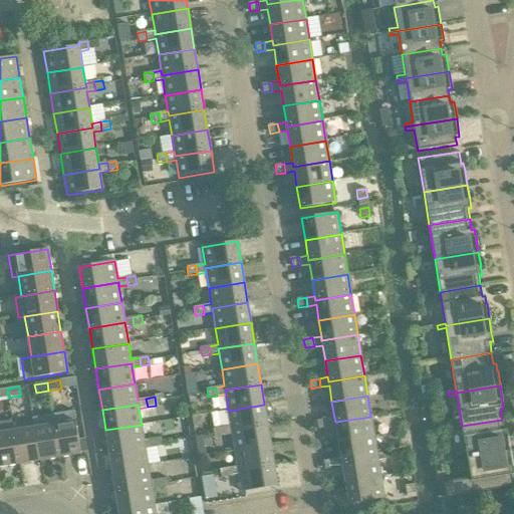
[(232,431),(267,425),(264,405),(228,411),(231,427),(222,428),(224,436),(232,435),(232,431)]
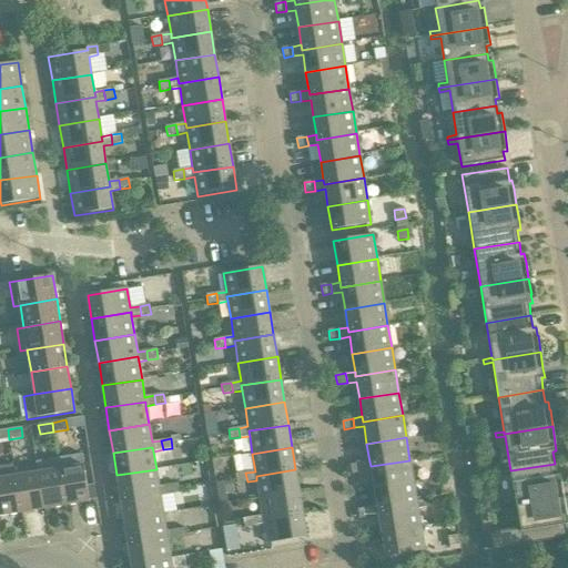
[(81,455),(58,458),(66,505),(89,501),(81,455)]
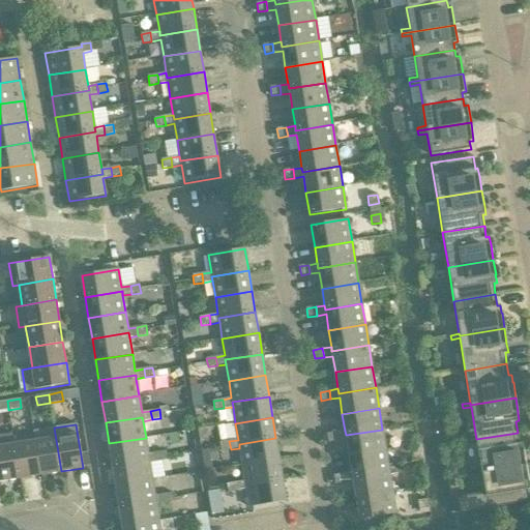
[(33,431),(35,441),(40,475),(61,471),(54,428),(33,431)]
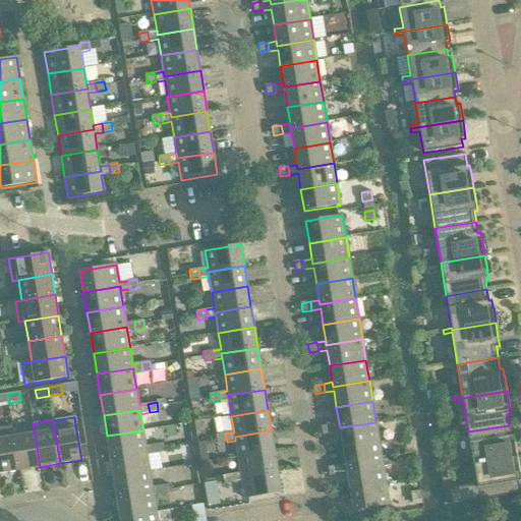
[(340,432),(343,448),(380,443),(375,422),(340,427),(339,423),(330,425),(332,433),(340,432)]
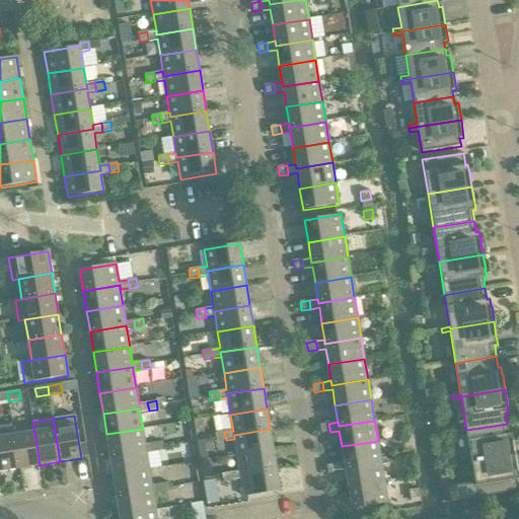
[(321,434),(330,432),(328,424),(320,425),(321,434)]
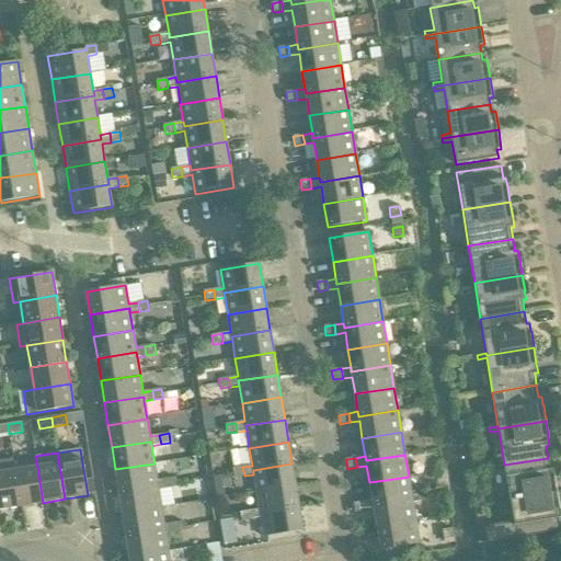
[(504,465),(510,501),(558,493),(554,478),(553,469),(550,469),(548,458),(504,465)]
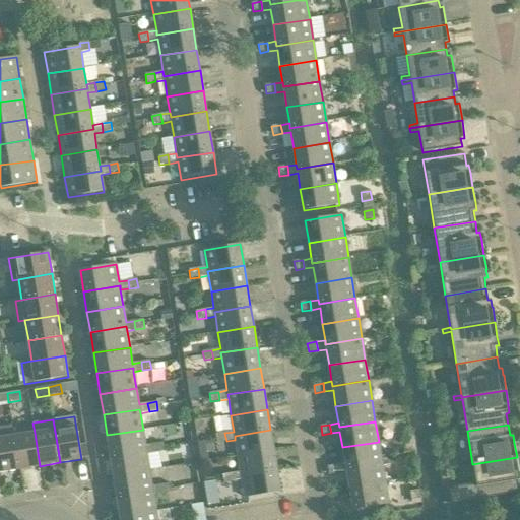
[(0,428),(0,472),(19,469),(14,436),(12,427),(0,428)]
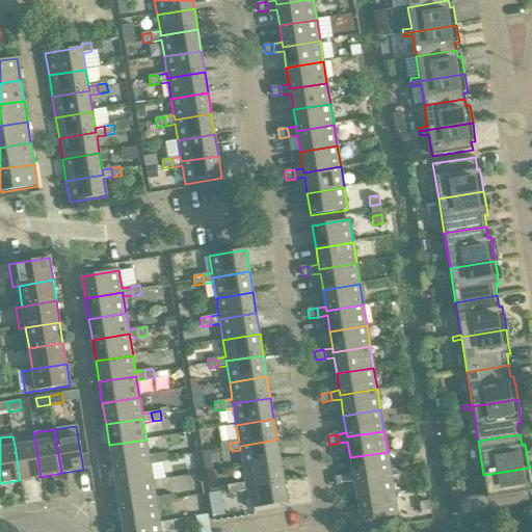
[(109,445),(112,467),(150,460),(151,464),(159,463),(158,454),(149,456),(147,440),(109,445)]
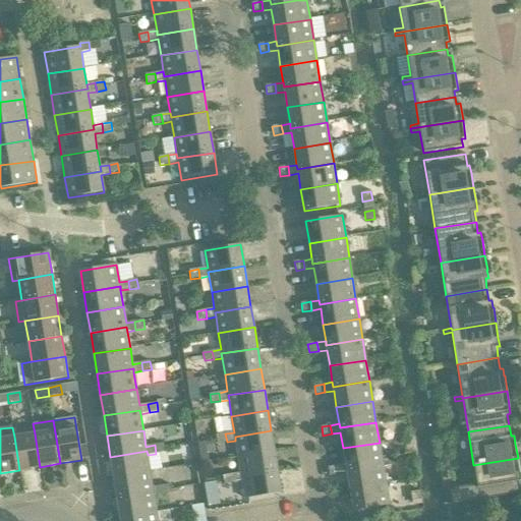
[(235,441),(238,457),(275,451),(271,430),(235,437),(235,441)]
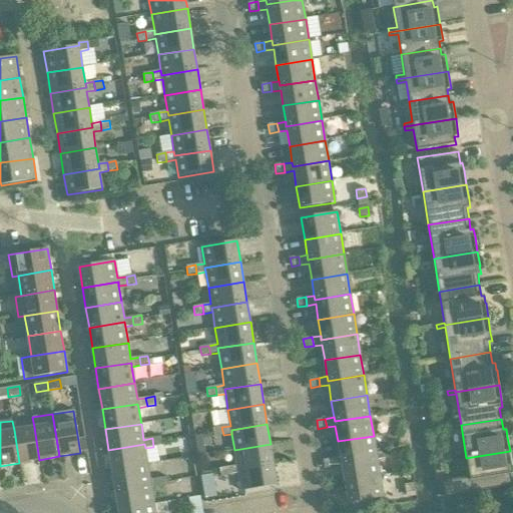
[(34,427),(14,430),(19,463),(39,460),(34,427)]
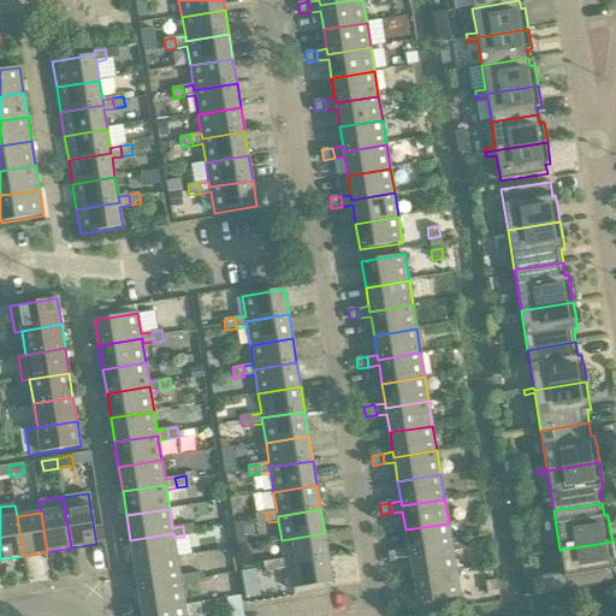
[(258,525),(268,522),(266,513),(256,514),(258,525)]
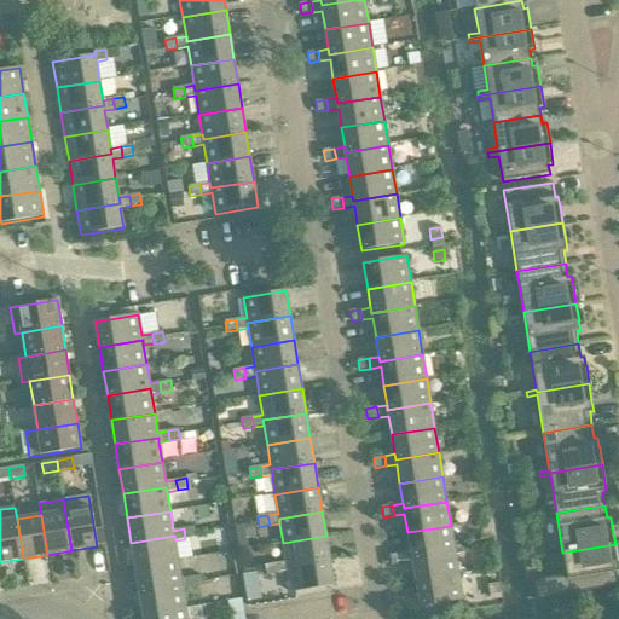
[(408,532),(411,551),(411,557),(455,550),(451,526),(408,532)]
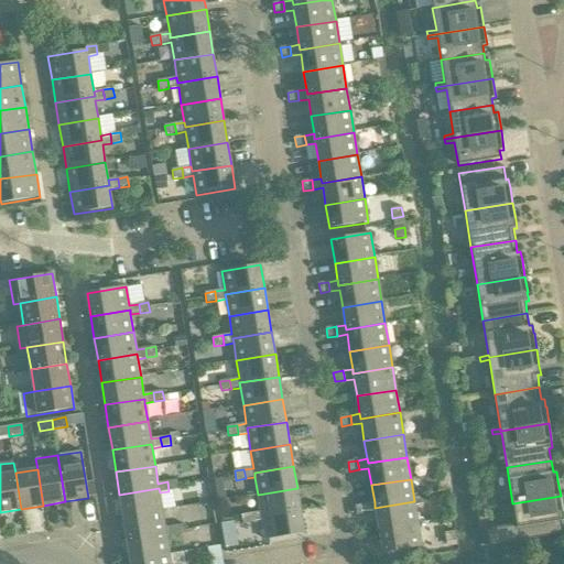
[(167,481),(169,491),(179,489),(177,480),(167,481)]
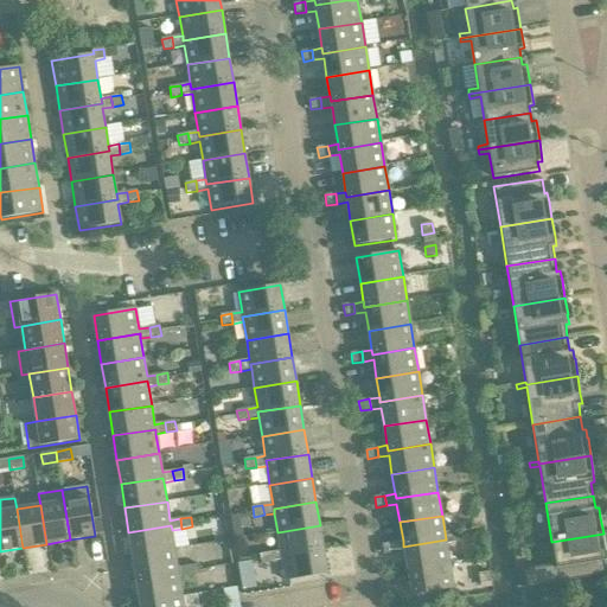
[(128,532),(133,556),(174,549),(172,530),(171,525),(128,532)]
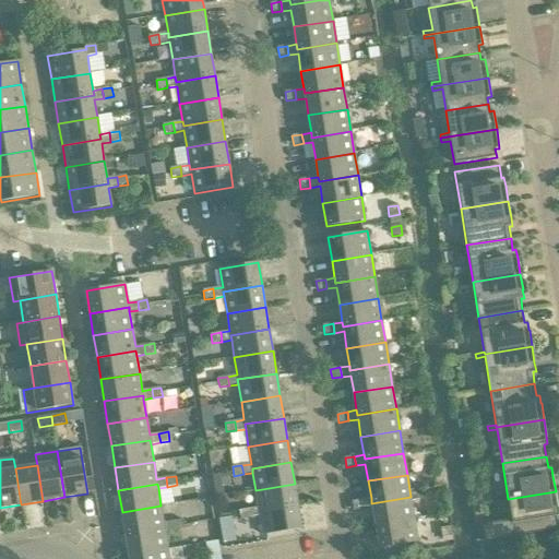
[(260,516),(259,512),(298,506),(295,484),(256,490),(259,508),(249,509),(250,518),(260,516)]
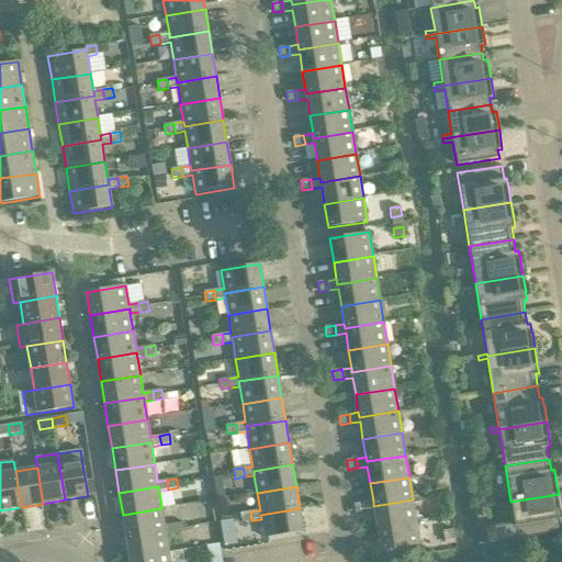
[(559,494),(510,502),(515,525),(484,529),(486,543),(517,540),(561,532),(559,519),(561,518),(561,516),(561,510),(559,494)]
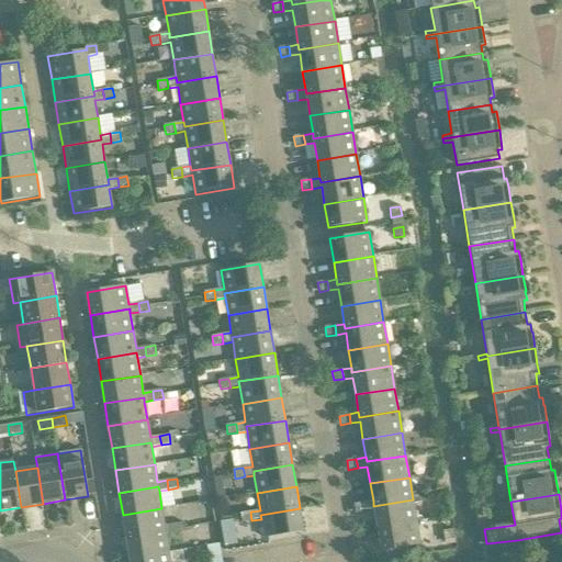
[(374,510),(378,528),(416,521),(413,499),(373,506),(373,501),(363,503),(364,512),(374,510)]
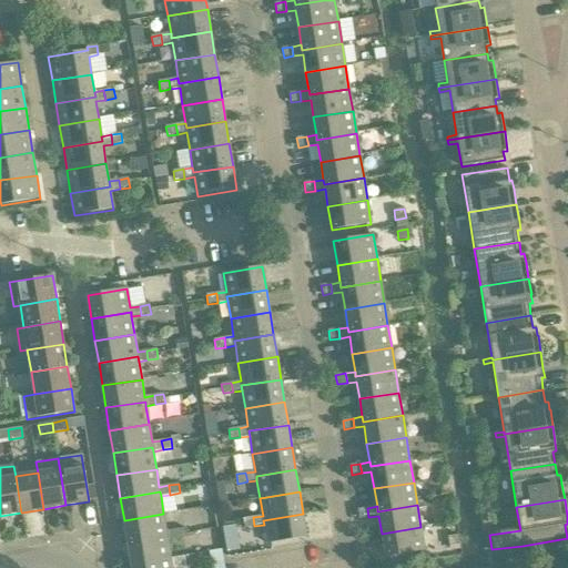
[(359,519),(368,517),(367,508),(357,509),(359,519)]
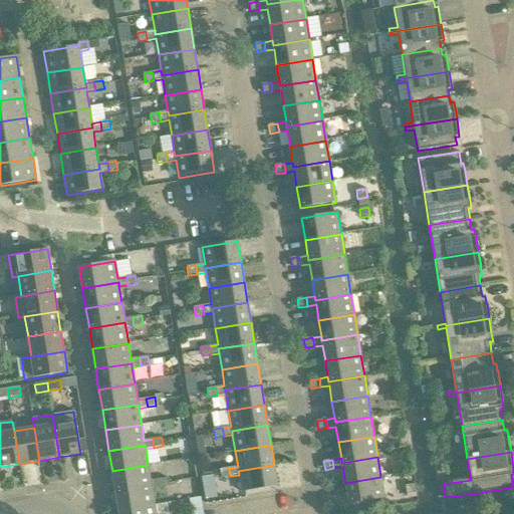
[(112,471),(115,491),(151,485),(152,489),(161,488),(159,479),(151,481),(148,465),(112,471)]
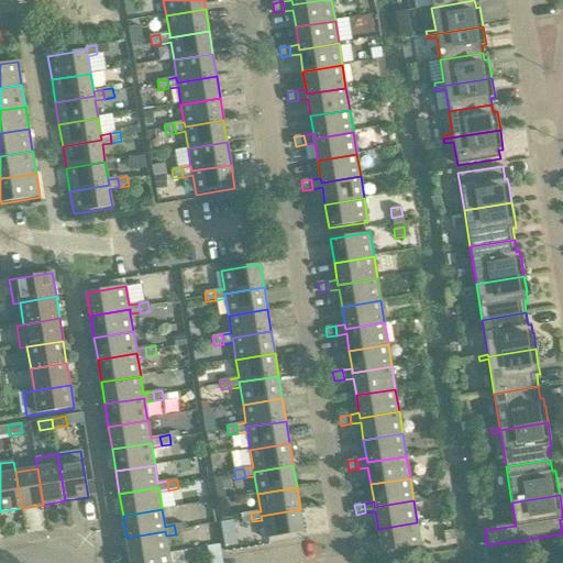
[(261,516),(262,520),(265,539),(304,533),(300,509),(261,516)]
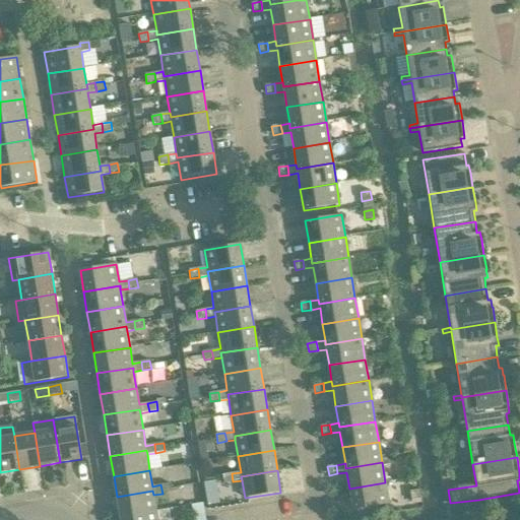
[(223,483),(233,481),(232,473),(222,475),(223,483)]
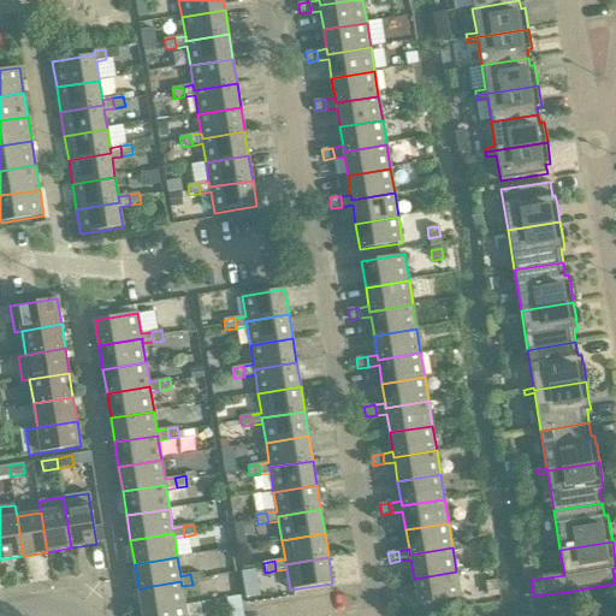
[(456,572),(414,579),(418,604),(461,597),(456,572)]
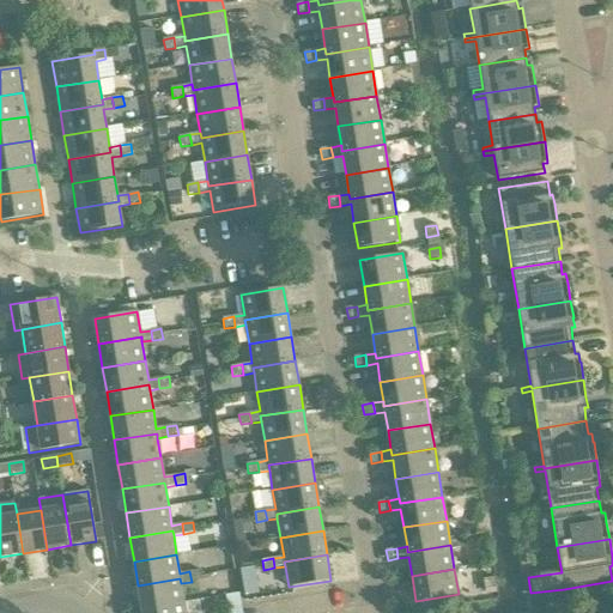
[(189,571),(192,582),(201,581),(200,570),(189,571)]
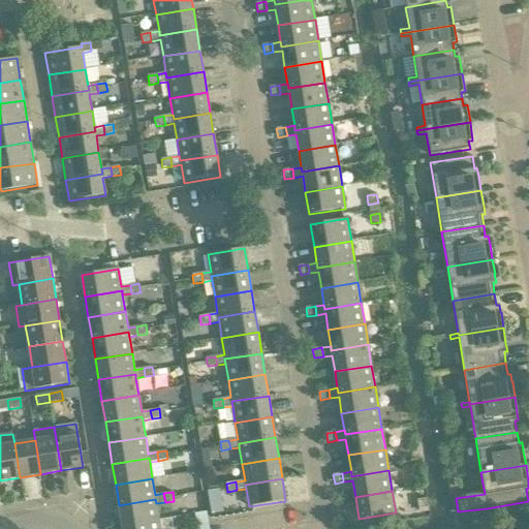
[(119,505),(122,526),(159,520),(156,503),(155,499),(119,505)]
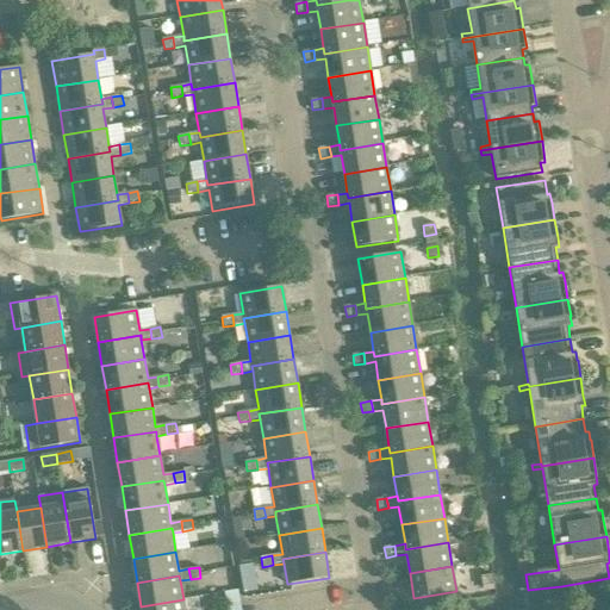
[(480,577),(481,587),(493,585),(491,576),(480,577)]
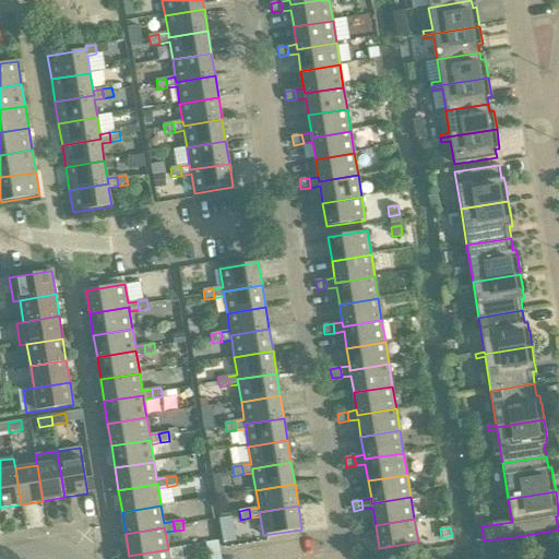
[(169,558),(168,549),(129,556),(129,558),(169,558)]
